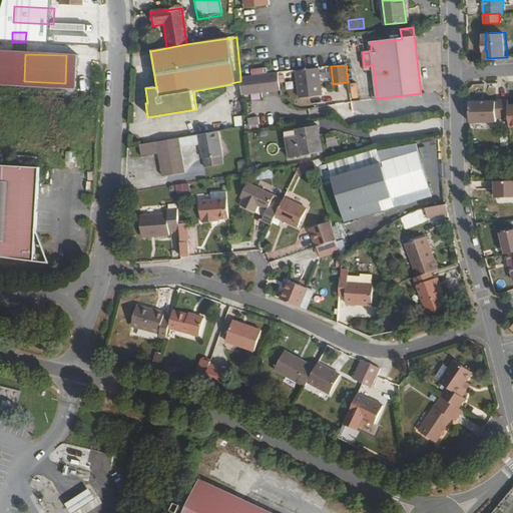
[(322,95),(319,68),(296,71),(300,98),(322,95)]
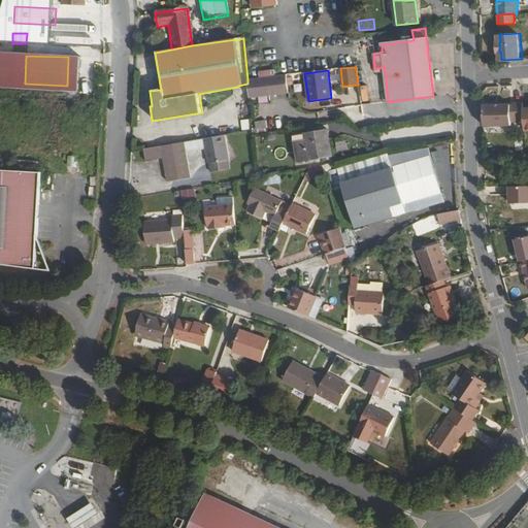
[(249,97),(289,93),(288,85),(287,75),(248,79),(248,84),(249,97)]
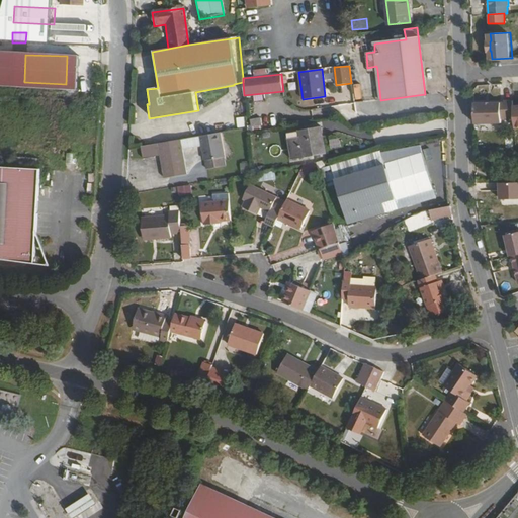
[(353,85),(355,100),(361,99),(359,84),(353,85)]
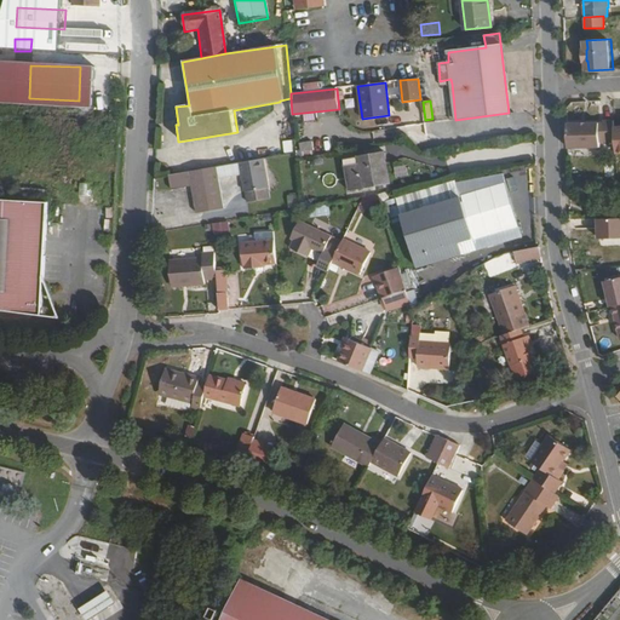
[(569,145),(569,148),(601,147),(600,124),(568,124),(569,145)]
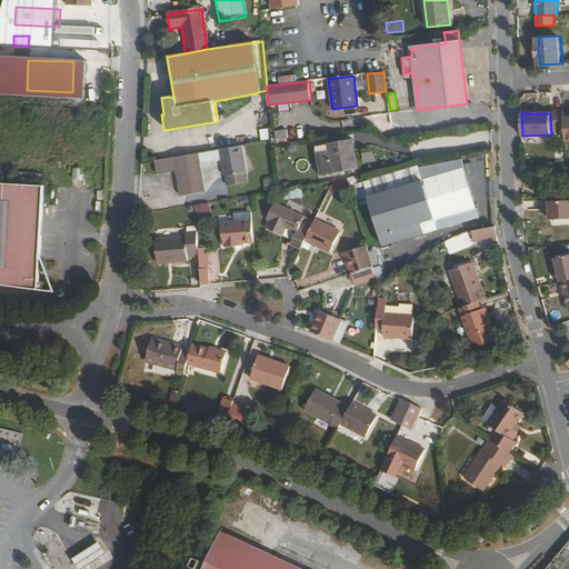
[(219,128),(222,148),(240,143),(236,125),(219,128)]
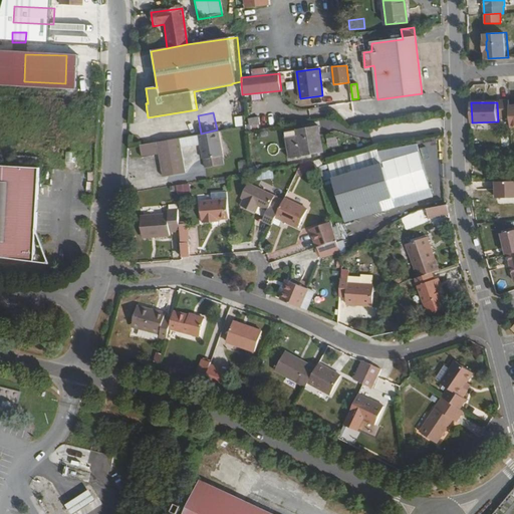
[(250,130),(260,129),(258,117),(248,118),(250,130)]
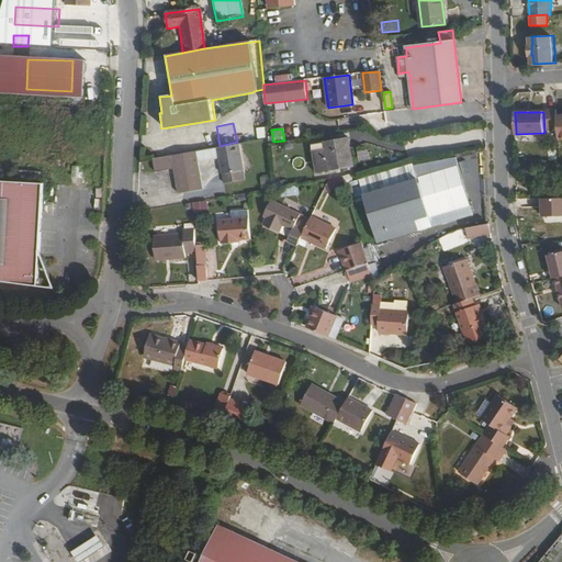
[(326,149),(312,152),(315,172),(350,167),(345,138),(325,142),(326,149)]
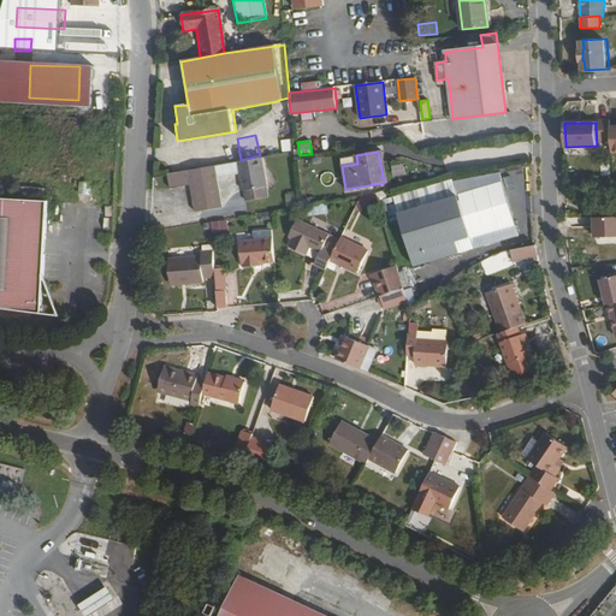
[(341,158),(342,166),(357,164),(356,155),(341,158)]
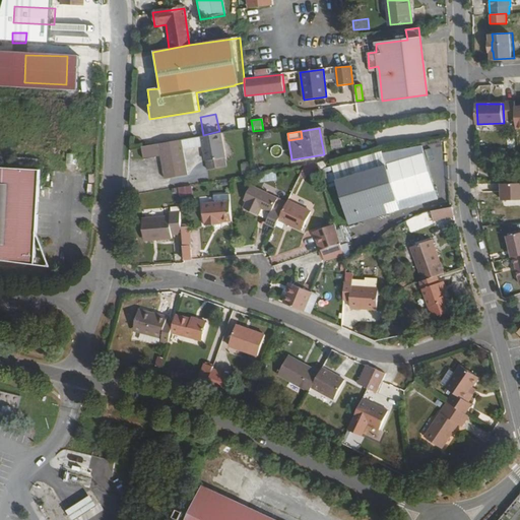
[(225,157),(220,134),(201,137),(203,147),(206,161),(225,157)]
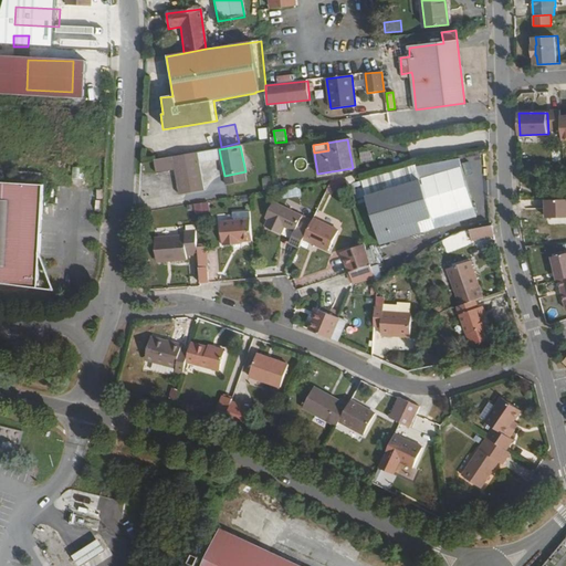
[(221,160),(219,149),(197,153),(199,164),(221,160)]
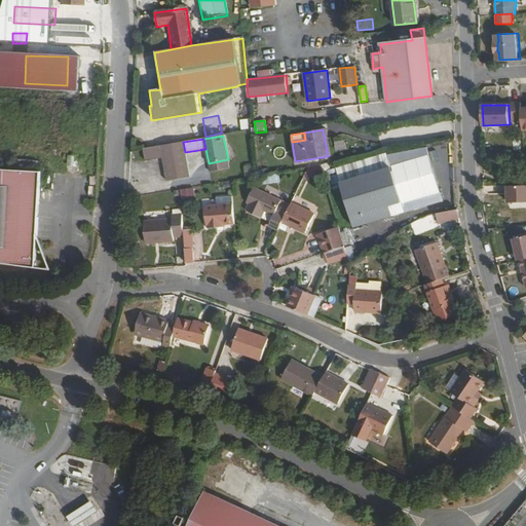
[(183,142),(143,149),(145,162),(162,159),(166,182),(189,178),(185,152),(183,142)]
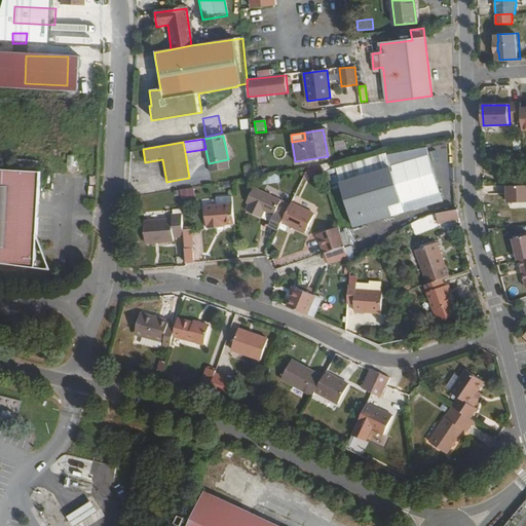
[(400,202),(385,153),(336,168),(354,226),(391,216),(388,205),(400,202)]
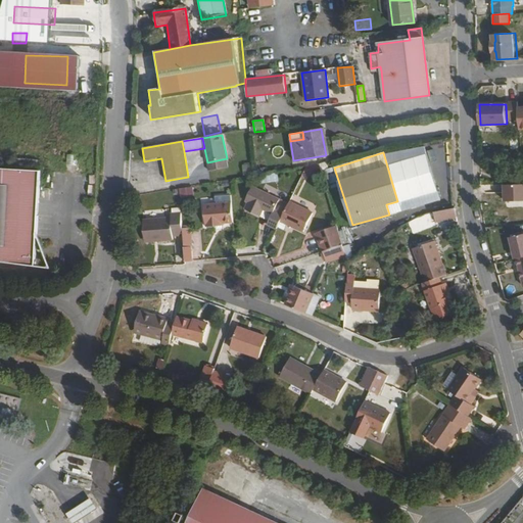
[(229,168),(227,158),(207,162),(208,172),(229,168)]
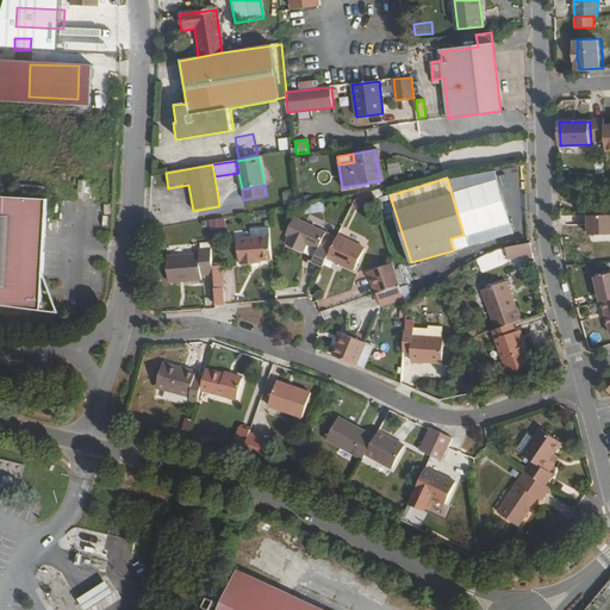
[(281,192),(284,206),(293,205),(291,191),(281,192)]
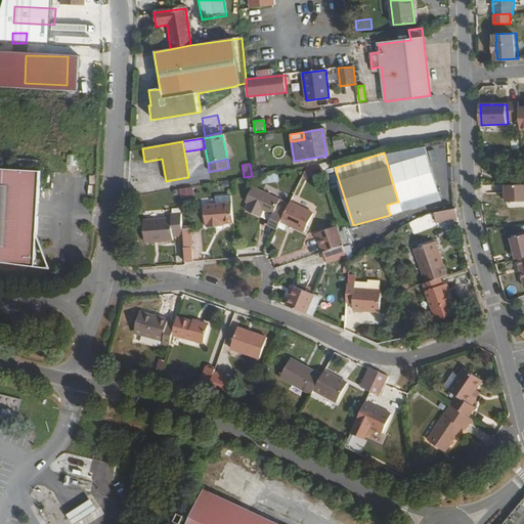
[(0,267),(37,269),(41,176),(0,173),(0,267)]
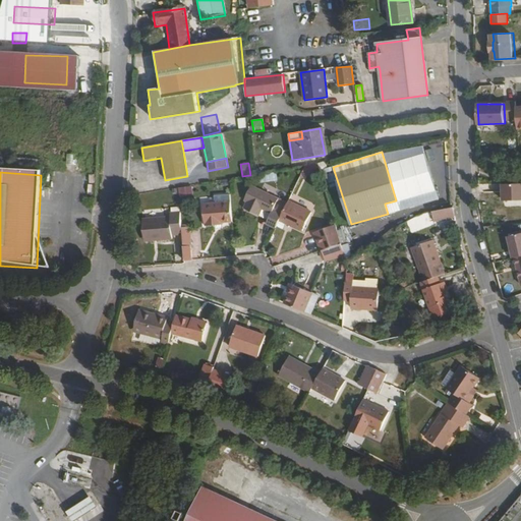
[(265,182),(287,180),(286,172),(265,173),(265,182)]
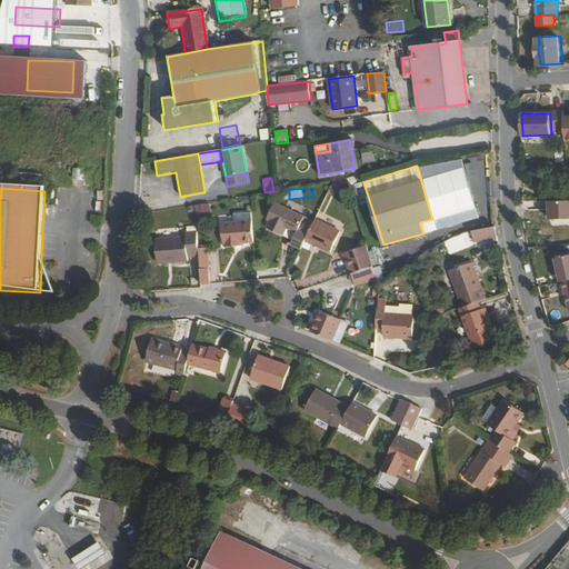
[(195,206),(196,215),(211,212),(210,203),(195,206)]
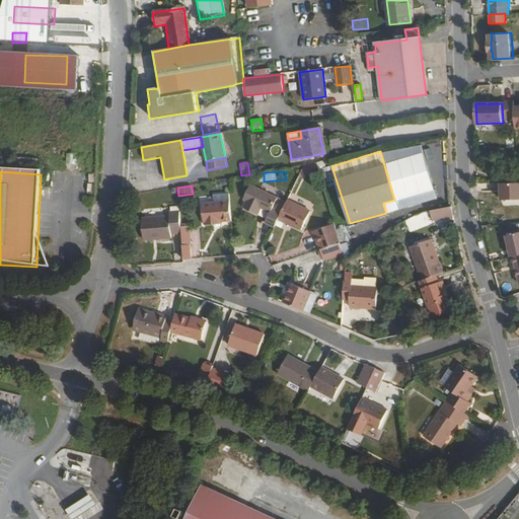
[(261,208),(270,213),(272,209),(277,198),(250,186),(243,199),(245,201),(243,207),(256,215),(261,208)]
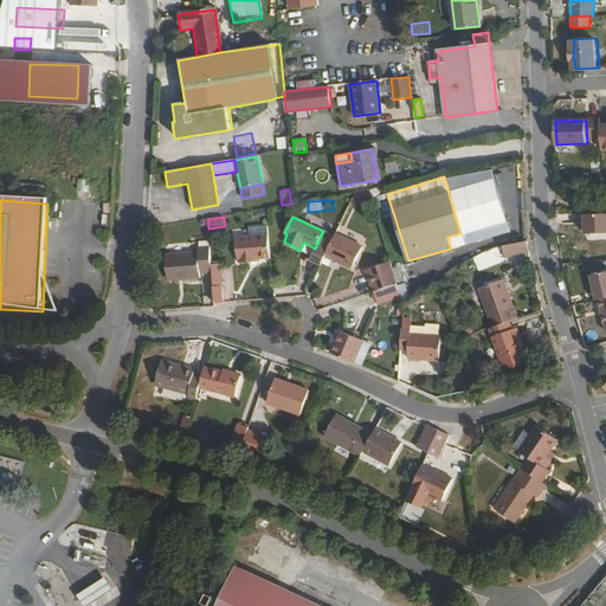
[(317,244),(328,250),(334,237),(323,231),(317,244)]
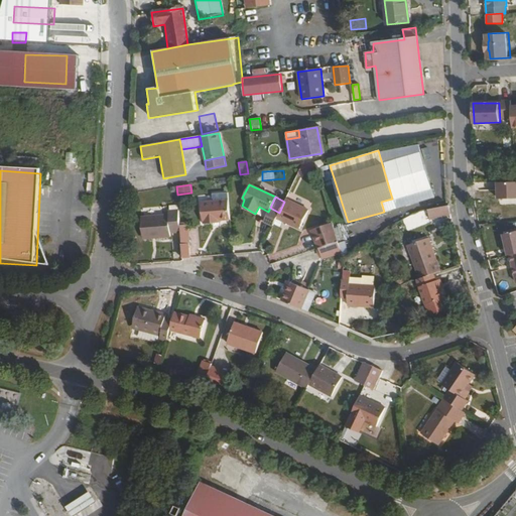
[(279,213),(277,218),(298,228),(307,209),(286,198),(284,202),(279,213)]
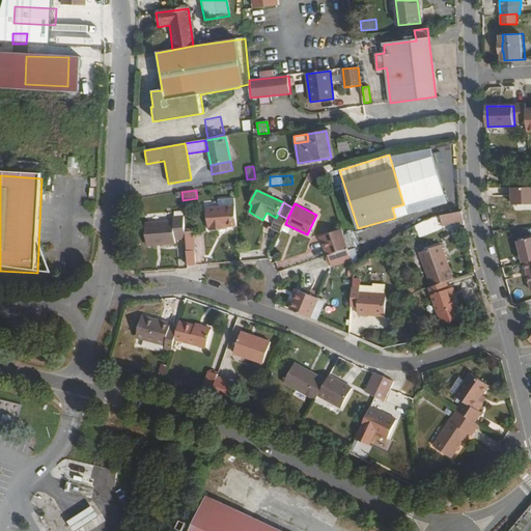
[(407,214),(403,204),(392,207),(395,218),(407,214)]
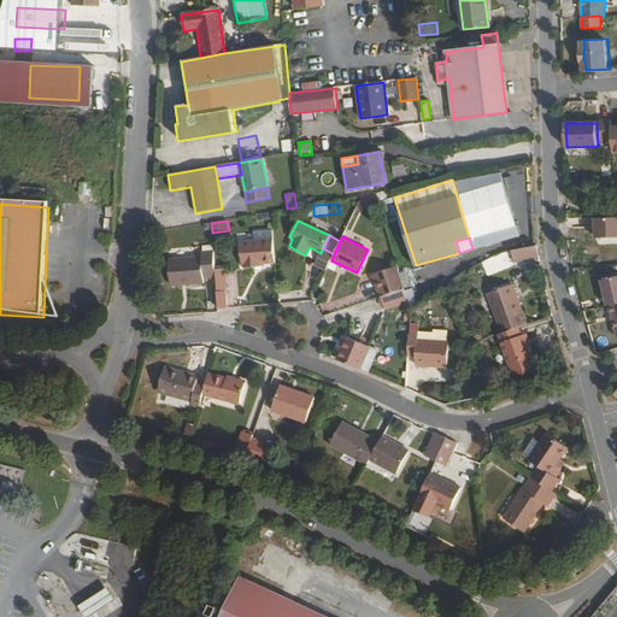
[(263,263),(275,263),(274,239),(257,240),(241,241),(242,265),(245,265),(245,268),(263,266),(263,263)]
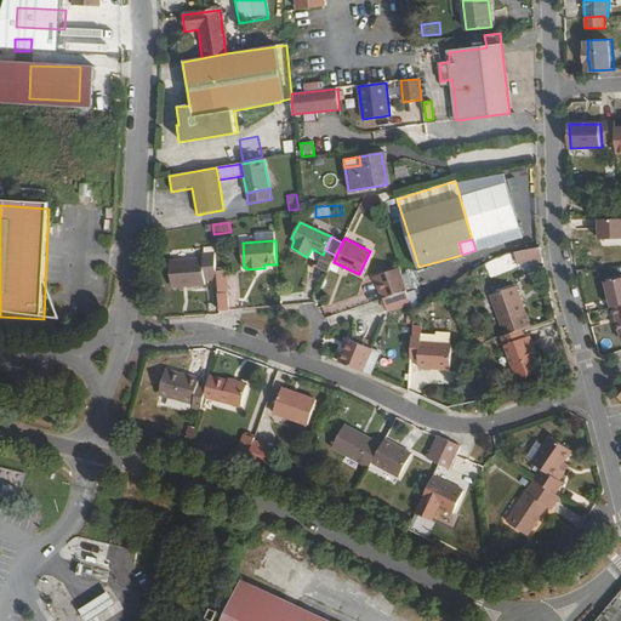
[(317,267),(328,273),(334,262),(336,256),(325,250),(323,255),(317,267)]
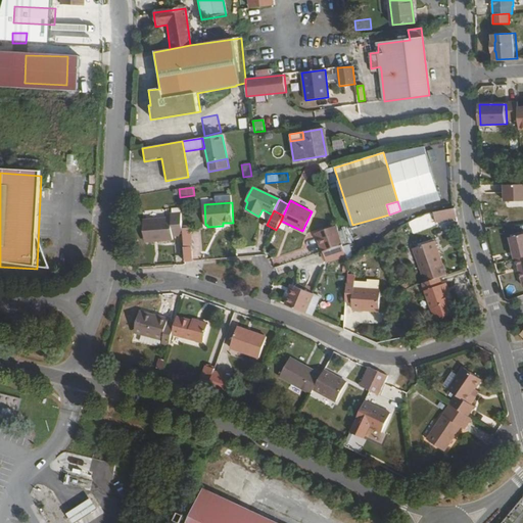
[(437,229),(458,225),(456,211),(454,211),(434,216),(437,229)]
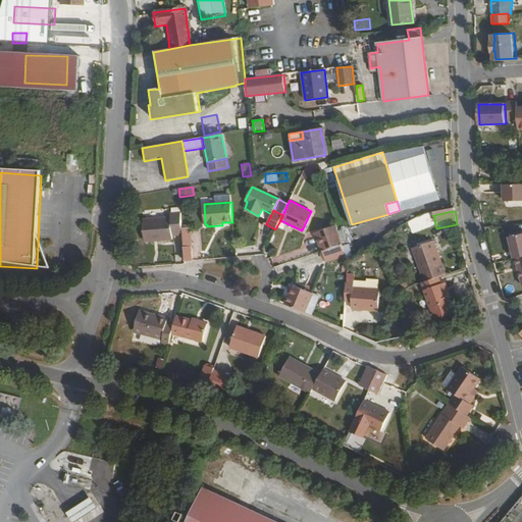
[(171,235),(181,233),(180,212),(169,213),(169,217),(143,219),(145,241),(171,239),(171,235)]
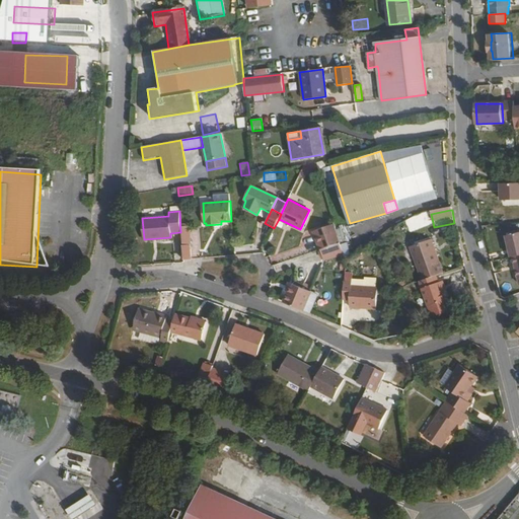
[(315,232),(321,250),(340,244),(335,226),(315,232)]
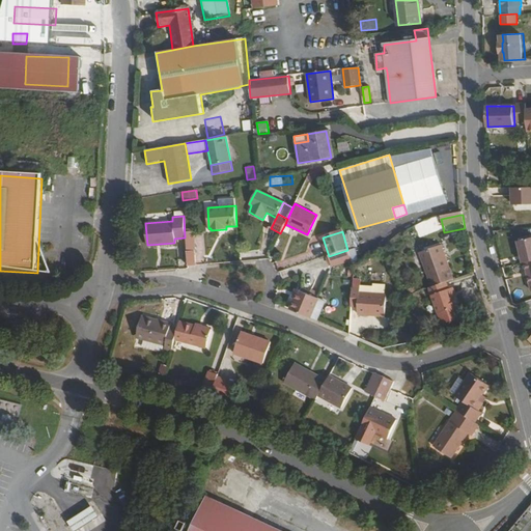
[(530,236),(516,241),(522,263),(524,262),(530,260),(530,236)]
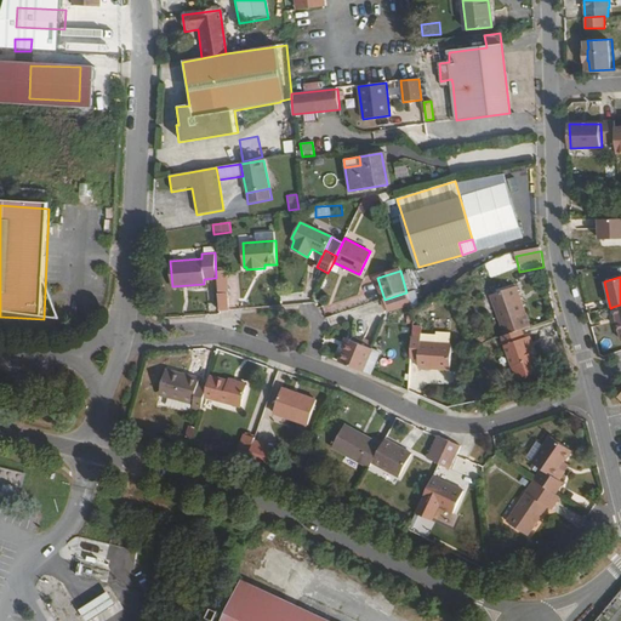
[(522,331),(531,328),(517,289),(491,297),(505,337),(522,331)]
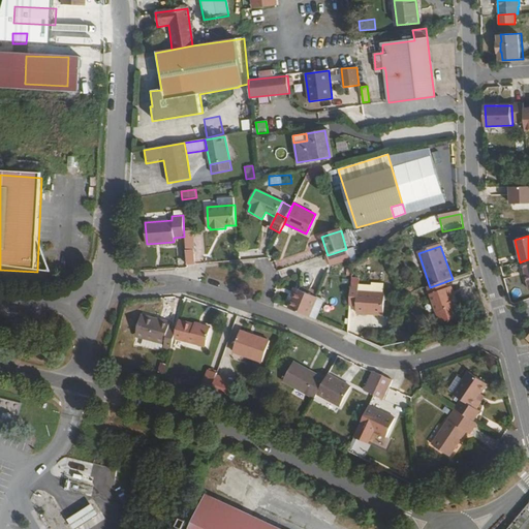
[(331,267),(350,260),(346,249),(328,255),(331,267)]
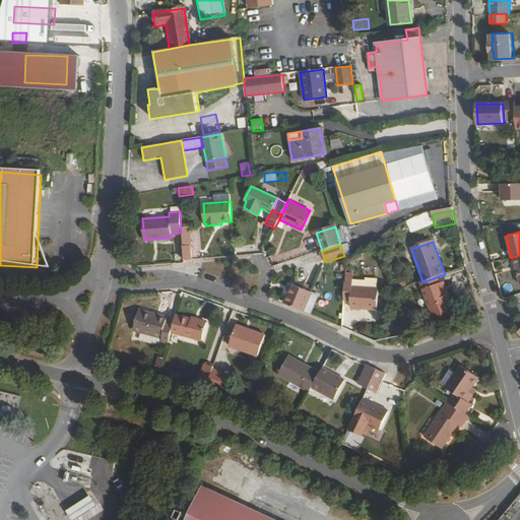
[(184,261),(191,260),(190,246),(182,246),(184,261)]
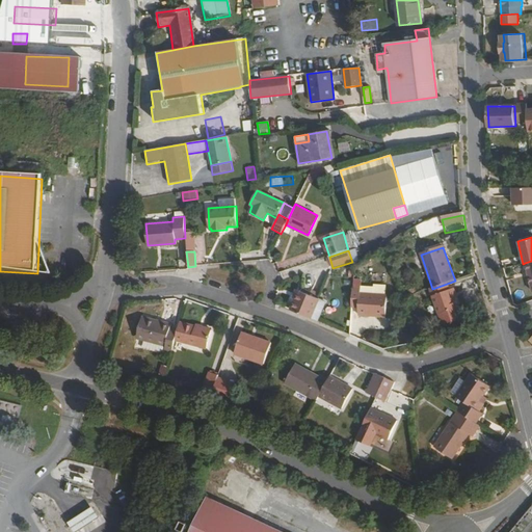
[(432,289),(429,290),(442,326),(461,320),(451,290),(449,291),(447,284),(432,289)]
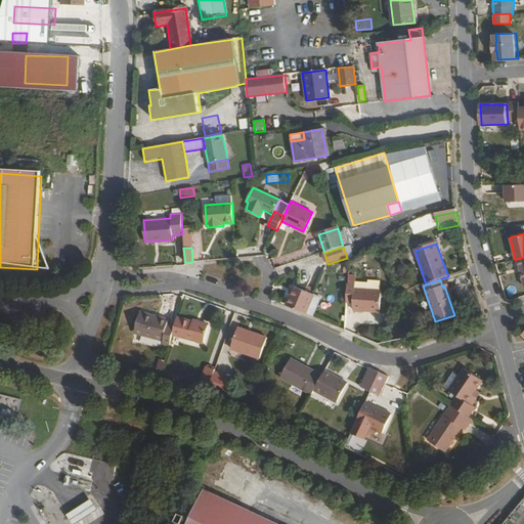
[(356,289),(381,291),(381,284),(356,282),(356,287),(356,289)]
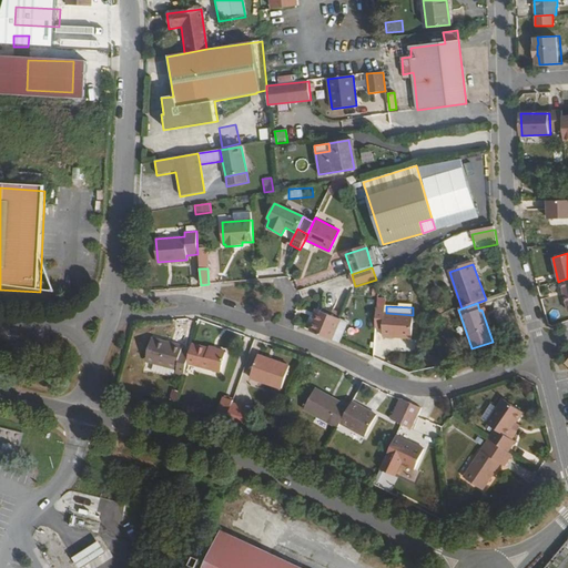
[(332,341),(340,320),(317,311),(314,320),(315,320),(311,332),(332,341)]
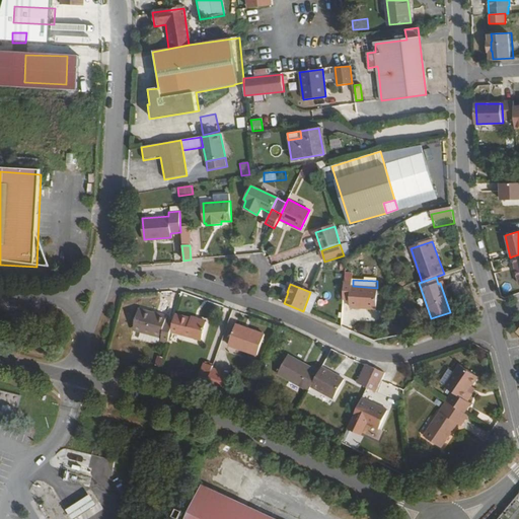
[(344,284),(343,301),(351,301),(351,307),(376,310),(377,288),(353,286),(353,284),(344,284)]
